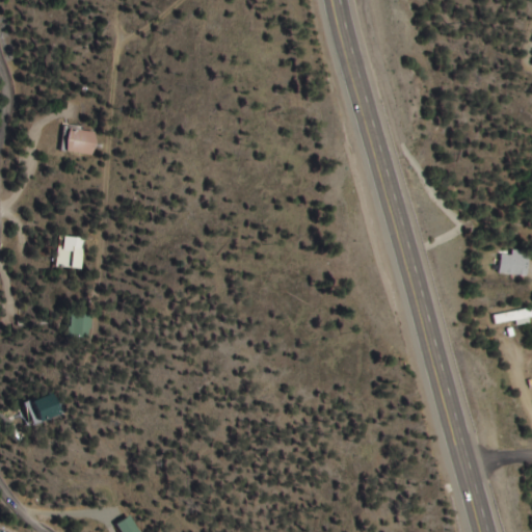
[(95,130),(61,130),(61,153),(95,153),(95,130)]
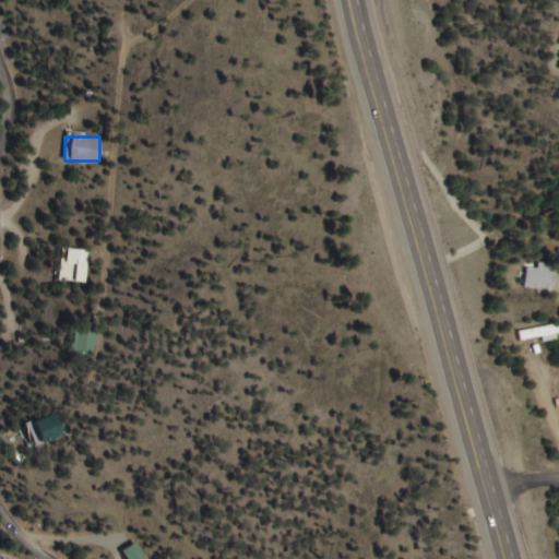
[(69,282),(88,283),(90,251),(68,249),(67,266),(70,266),(69,282)]
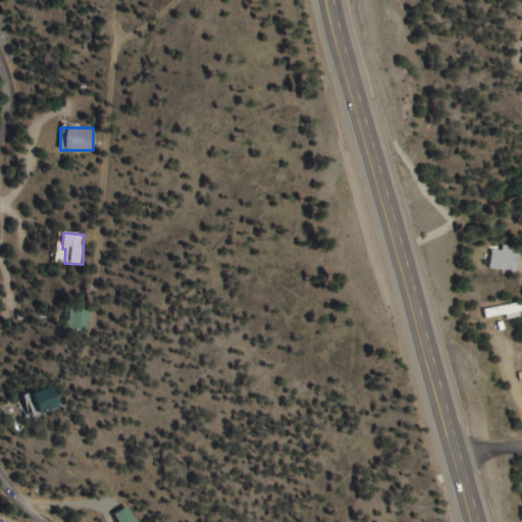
[(518,270),(518,247),(502,247),(502,251),(489,251),(489,270),(518,270)]
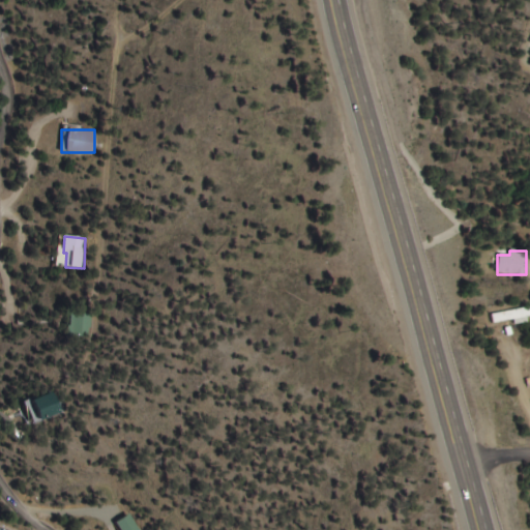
[(529,316),(529,307),(488,314),(490,327),(527,322),(526,317),(529,316)]
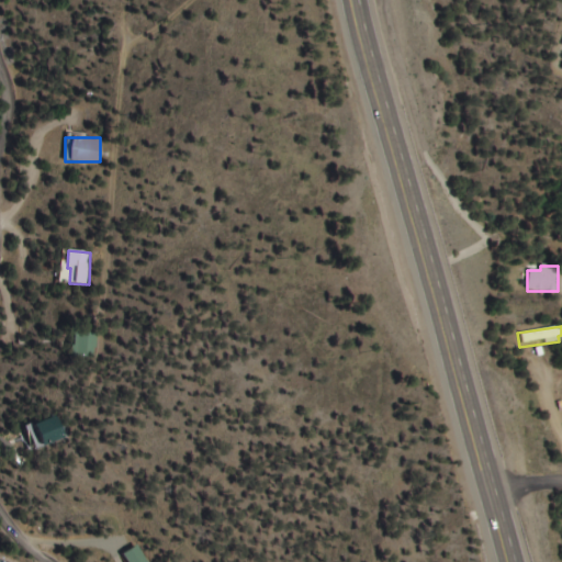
[(27,425),(33,448),(65,441),(59,417),(27,425)]
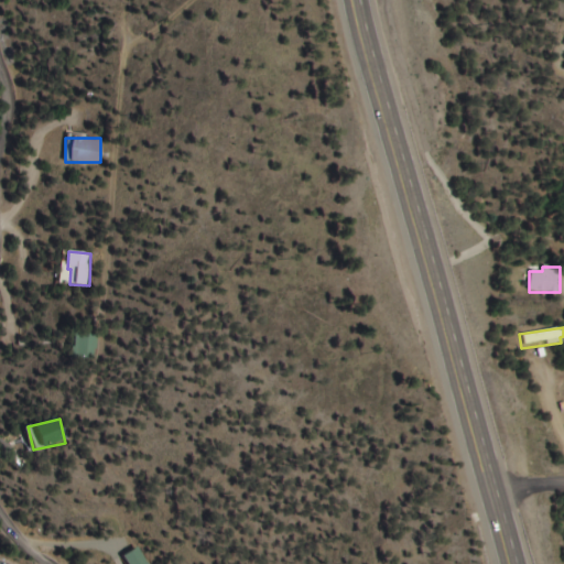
[(149,563),(139,548),(123,557),(127,563),(149,563)]
